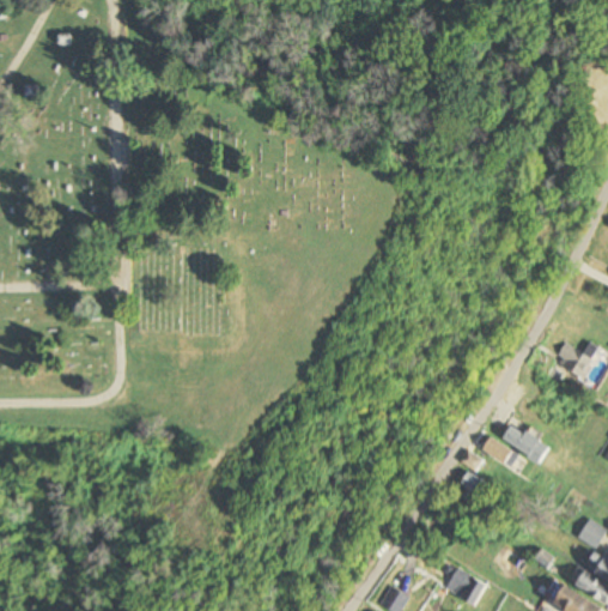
[(587,342),(579,352),(563,342),(551,360),(578,377),(597,349),(587,342)]
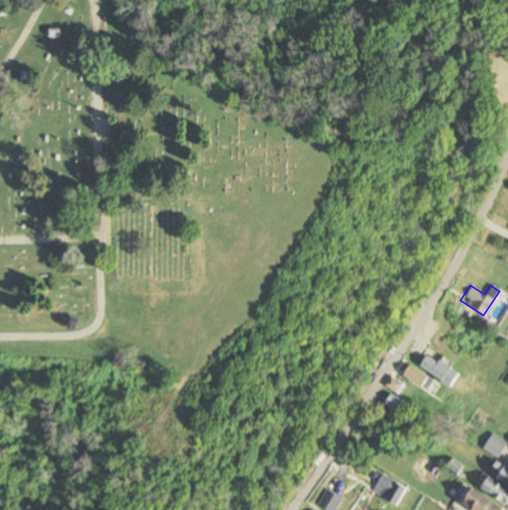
[(418,367),(453,385),(460,371),(425,353),(418,367)]
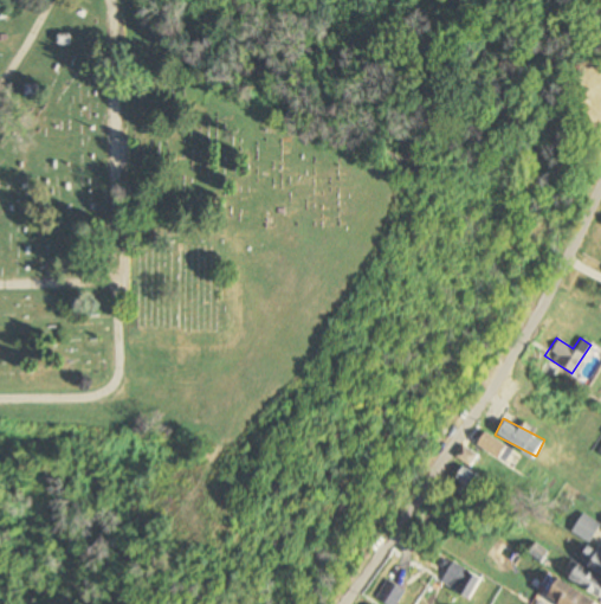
[(502,462),(511,449),(485,431),(476,444),(502,462)]
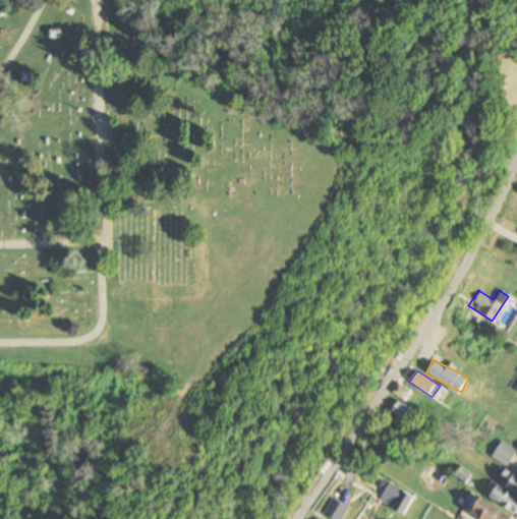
[(389,410),(397,416),(392,422),(403,431),(417,415),(399,399),(389,410)]
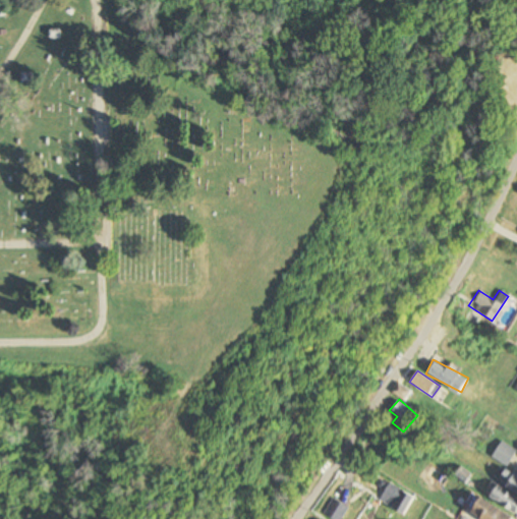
[(516,475),(503,469),(496,483),(495,483),(486,498),(516,512),(516,475)]
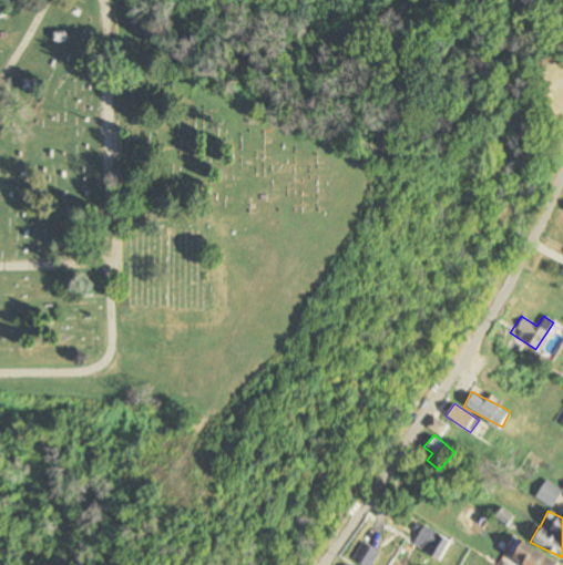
[(437,560),(449,540),(422,523),(410,543),(437,560)]
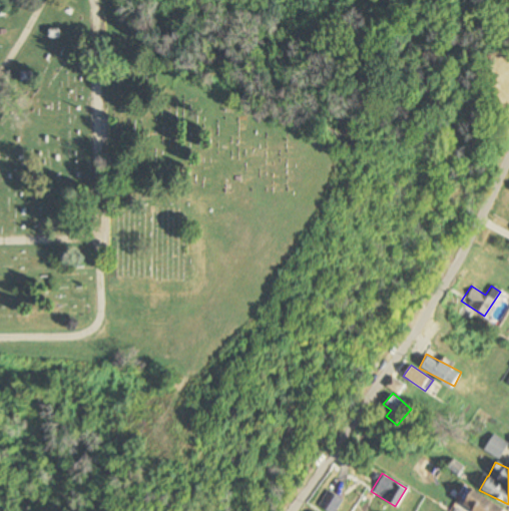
[(472,510),(502,510),(504,508),(472,489),(462,505),(472,510)]
